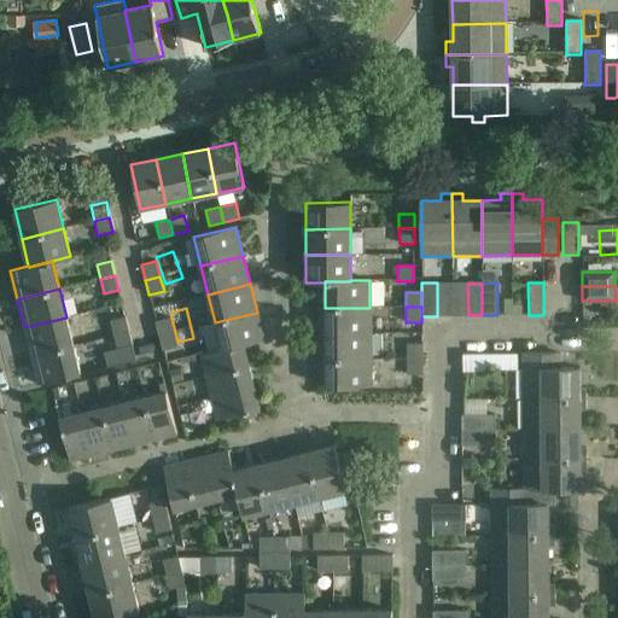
[(325,308),(325,333),(371,333),(369,308),(325,308)]
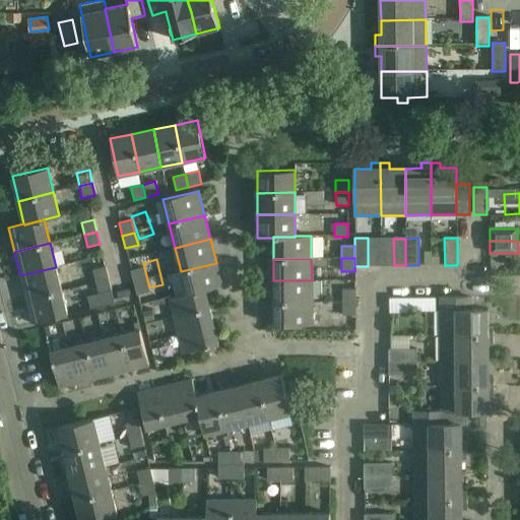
[(181,271),(187,295),(205,290),(222,286),(216,263),(181,271)]
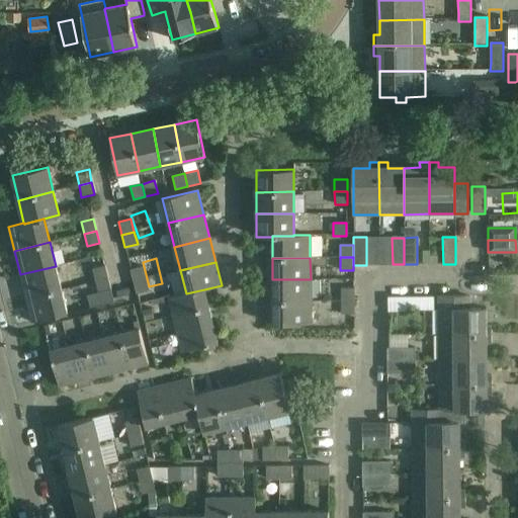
[(20,274),(26,298),(61,289),(56,266),(20,274)]
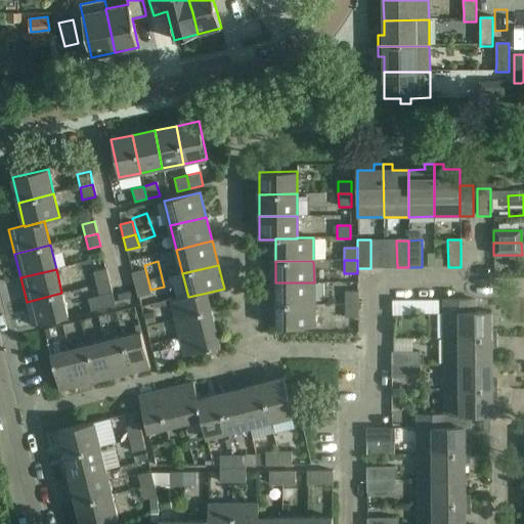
[(93,272),(96,285),(110,281),(106,269),(93,272)]
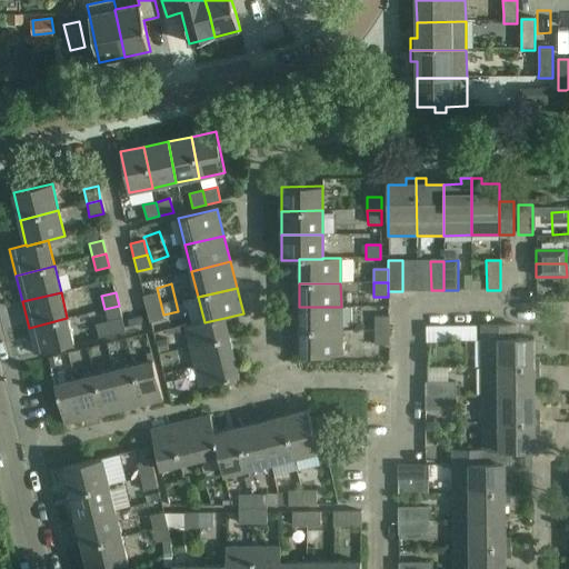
[(143,296),(147,309),(160,306),(157,292),(143,296)]
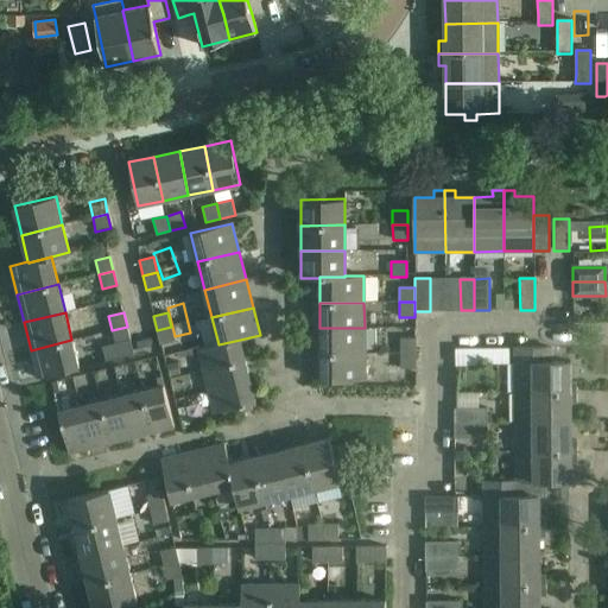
[(127,327),(112,330),(115,344),(131,341),(127,327)]
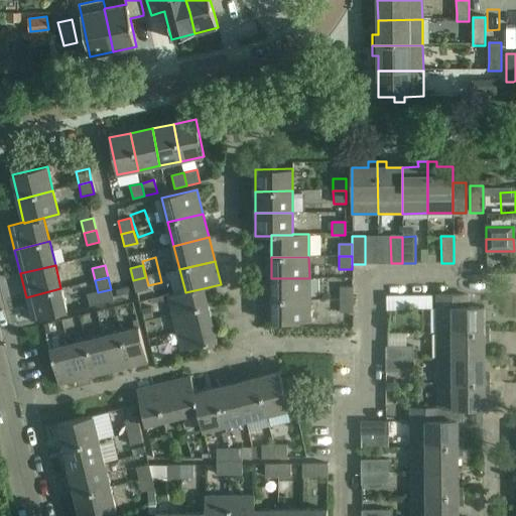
[(145,277),(133,280),(136,292),(148,289),(145,277)]
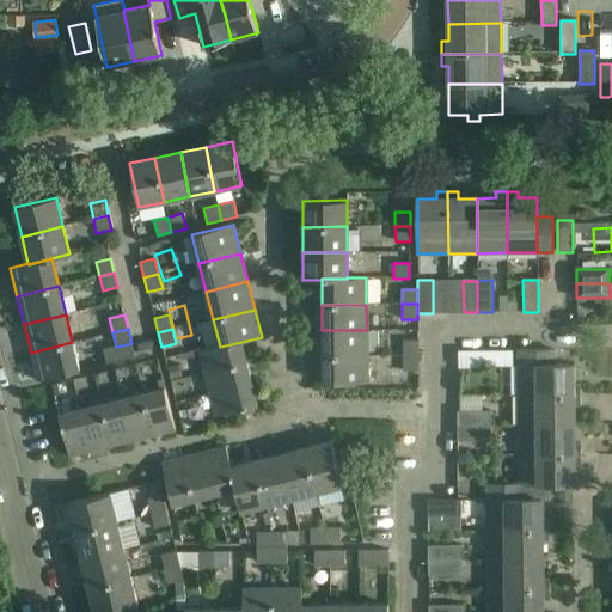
[(322,330),(323,356),(367,356),(367,330),(322,330)]
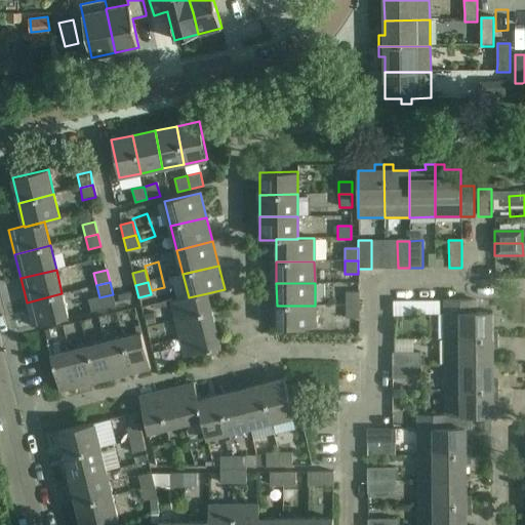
[(346,292),(346,306),(359,306),(359,292),(346,292)]
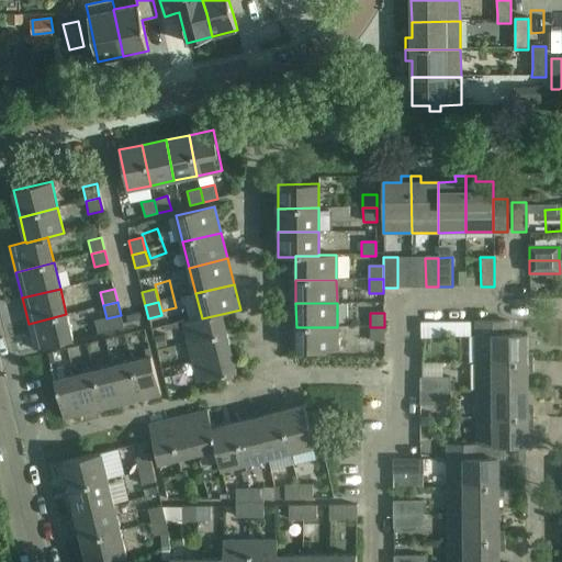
[(66,314),(29,324),(35,350),(72,340),(66,314)]
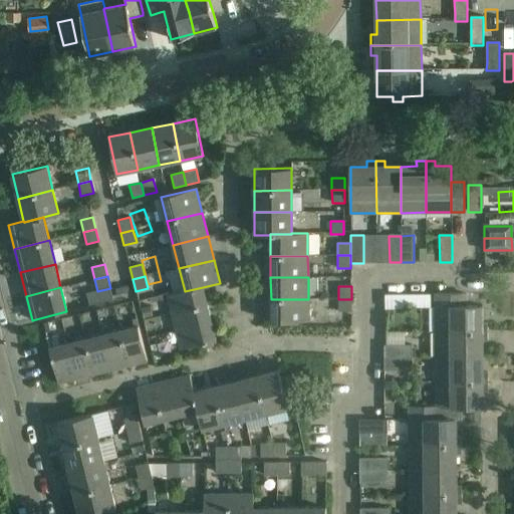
[(168,295),(172,313),(207,304),(203,287),(185,291),(168,295)]
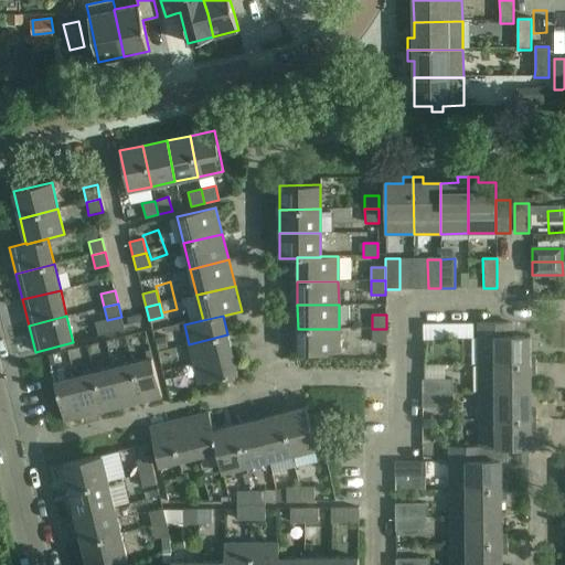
[(479,323),(479,365),(535,364),(535,354),(530,354),(530,337),(512,337),(512,323),(479,323)]
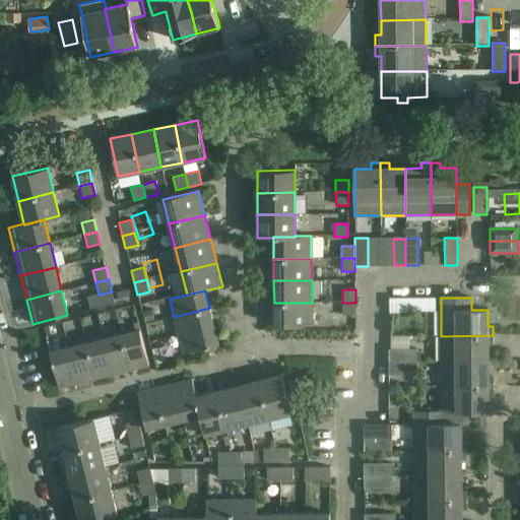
[(312,303),(274,303),(274,325),(313,325),(312,303)]
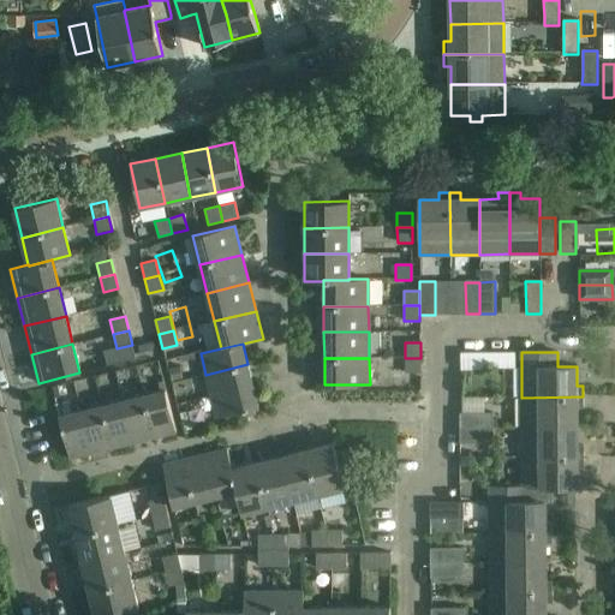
[(421,358),(405,358),(405,372),(421,372),(421,358)]
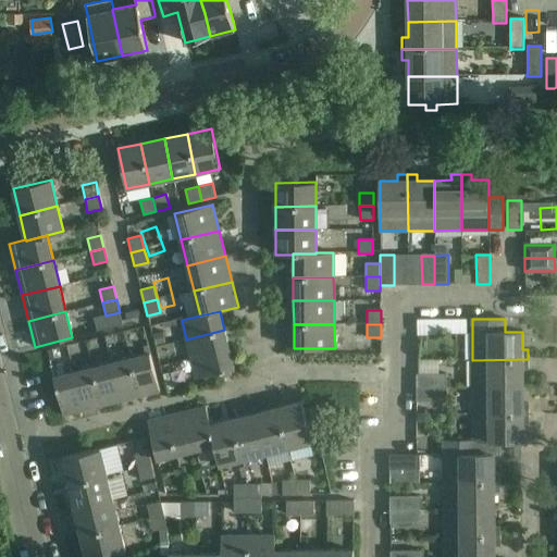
[(186,339),(192,359),(229,350),(224,330),(186,339)]
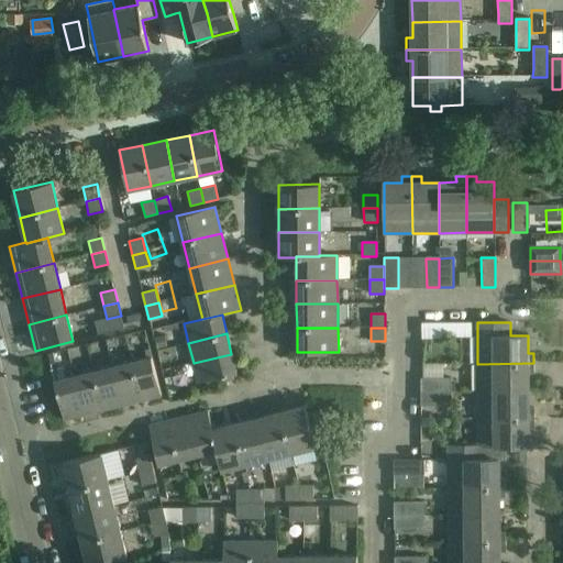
[(231,354),(194,363),(198,383),(222,376),(223,381),(233,378),(232,374),(236,373),(231,354)]
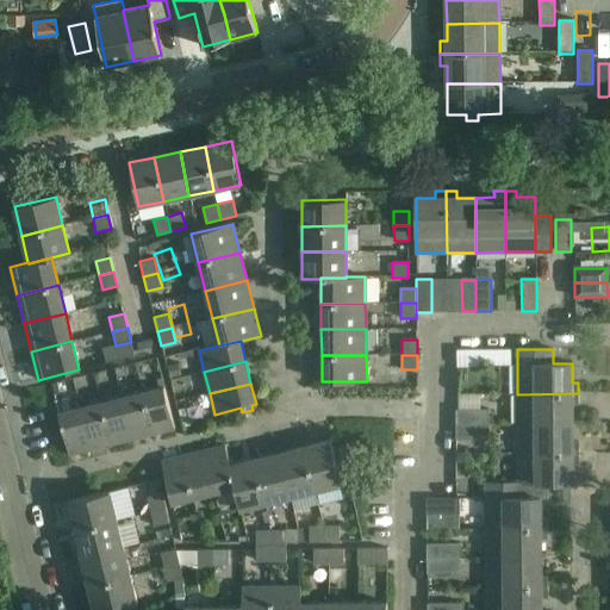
[(165,388),(142,393),(153,435),(175,429),(165,388)]
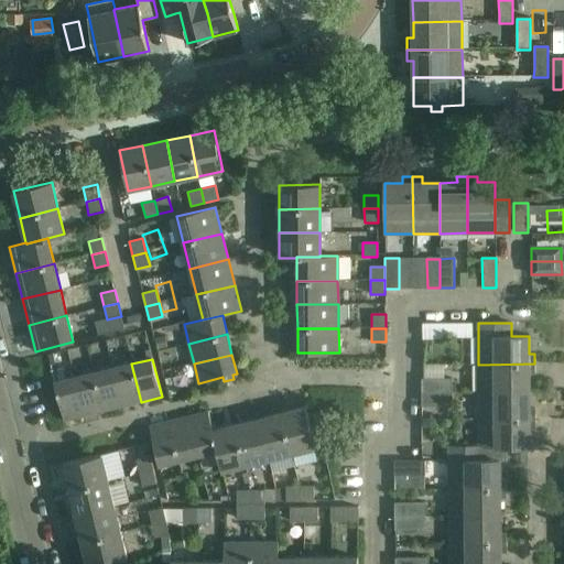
[(131,364),(112,369),(121,407),(141,402),(131,364)]
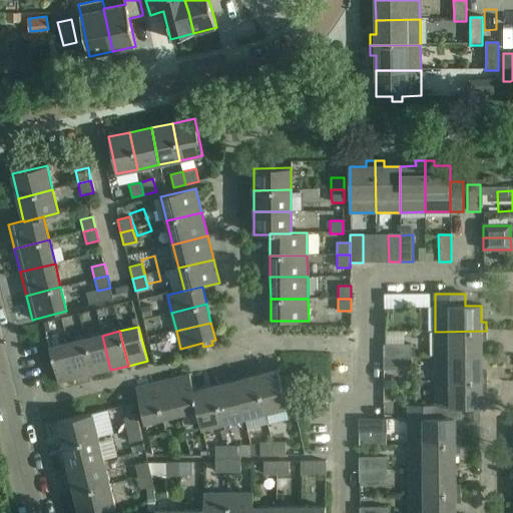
[(435,332),(435,358),(481,357),(481,341),(486,341),(486,331),(435,332)]
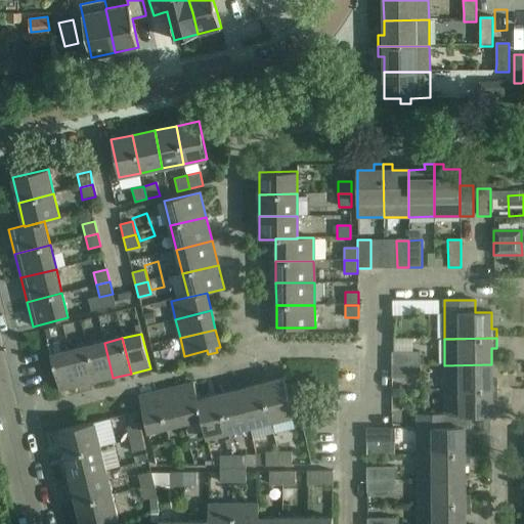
[(104,343),(87,347),(95,382),(113,378),(104,343)]
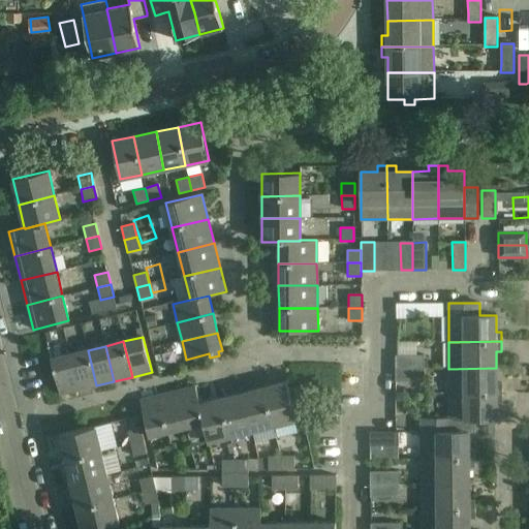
[(88,350),(69,354),(79,390),(96,385),(88,350)]
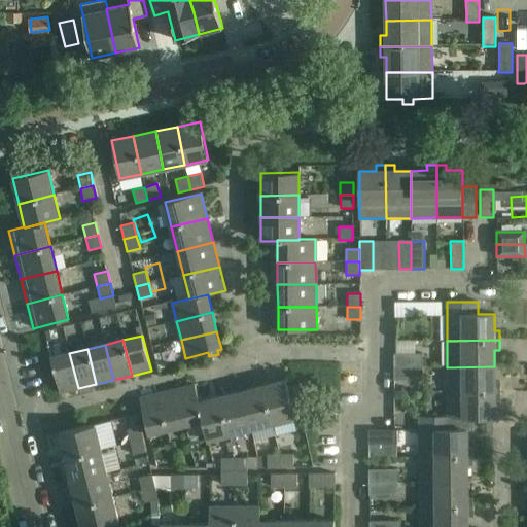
[(78,388),(69,353),(50,357),(59,393),(78,388)]
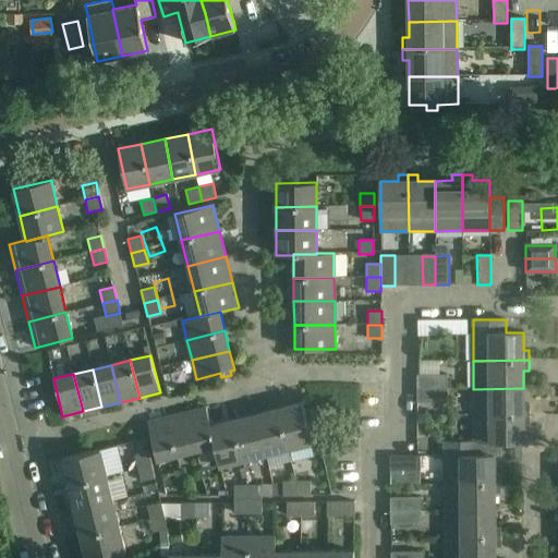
[(417,375),(417,389),(446,389),(447,375),(417,375)]
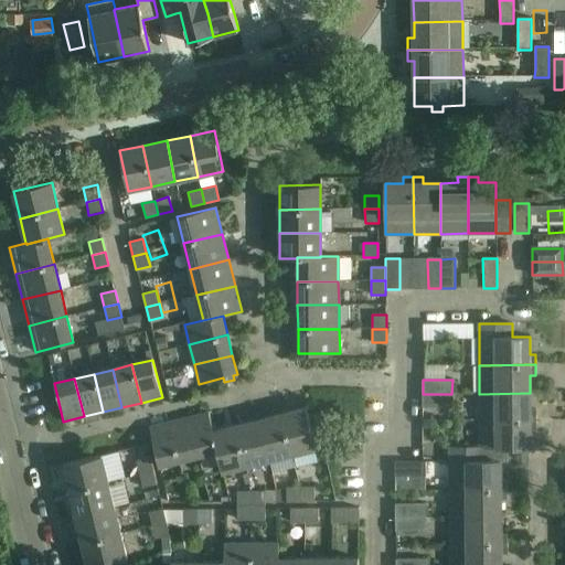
[(479,394),(479,419),(536,419),(536,409),(530,409),(530,393),(479,394)]
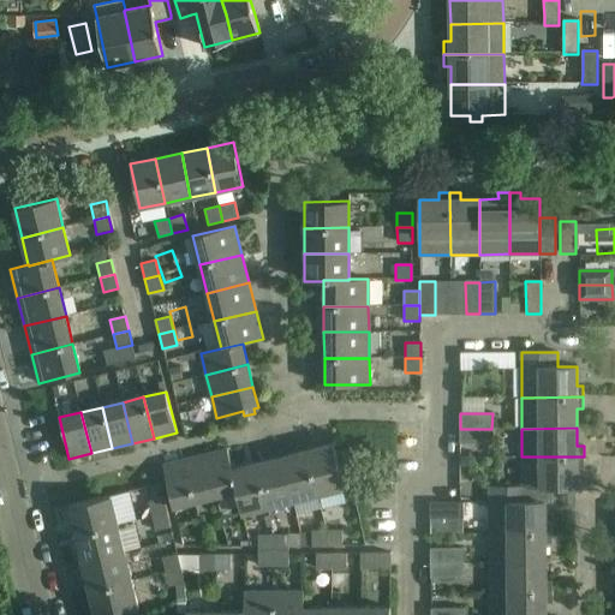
[(491,429),(460,429),(460,443),(491,443),(491,429)]
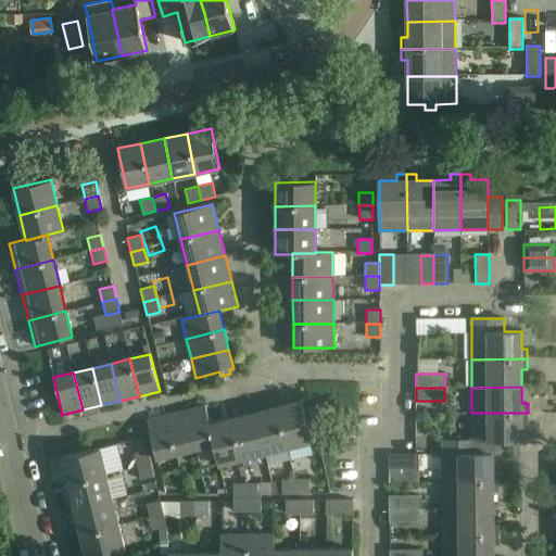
[(301,402),(277,407),(287,447),(311,442),(301,402)]
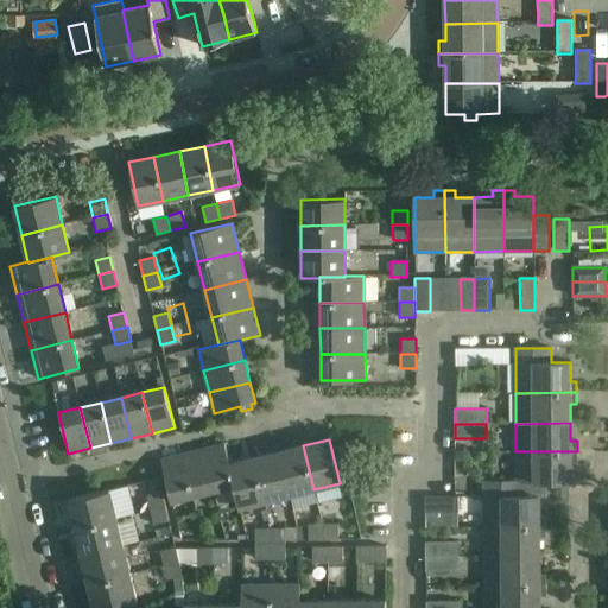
[(213,492),(233,487),(234,487),(228,464),(229,464),(225,444),(203,450),(213,492)]
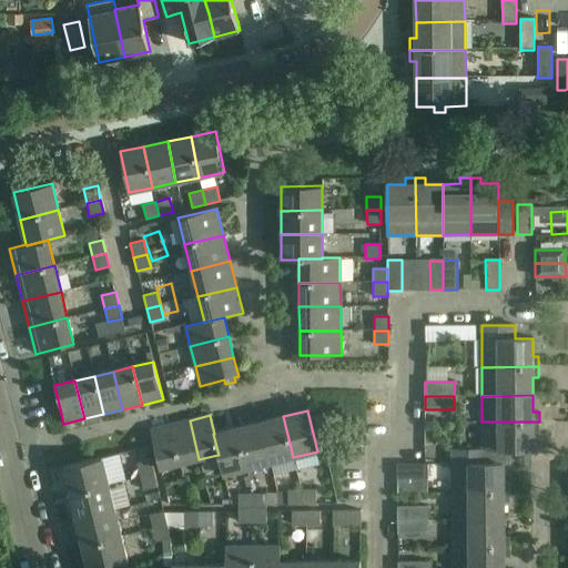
[(283,416),(260,423),(270,463),(293,457),(283,416)]
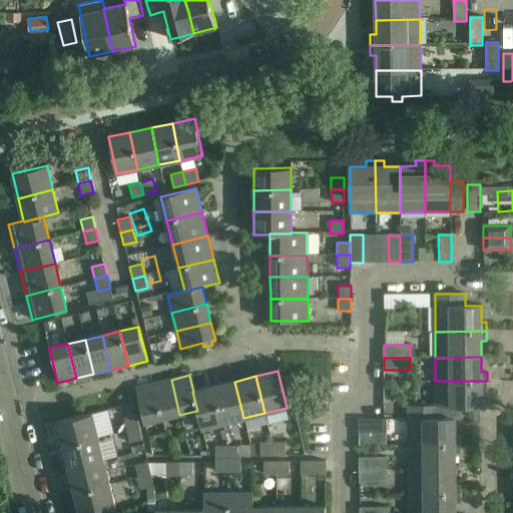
[(161,419),(179,415),(171,380),(153,384),(161,419)]
